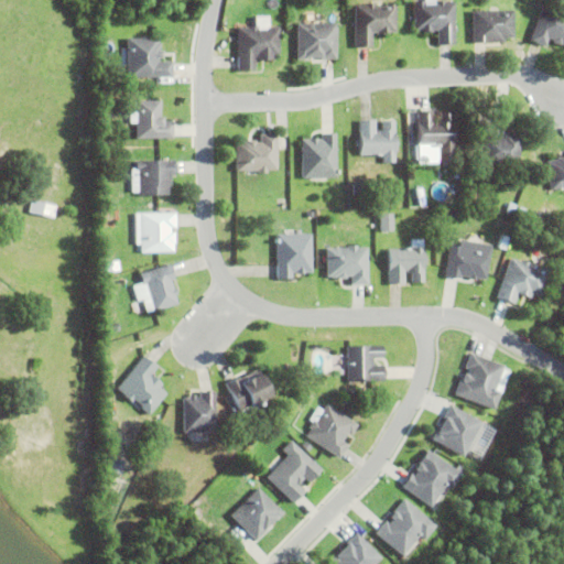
[(432,33),(418,33),(418,32),(412,32),(412,3),(422,3),(422,0),(434,0),(434,2),(444,3),(454,3),(454,46),(436,46),(437,32),(432,32),(432,33)]
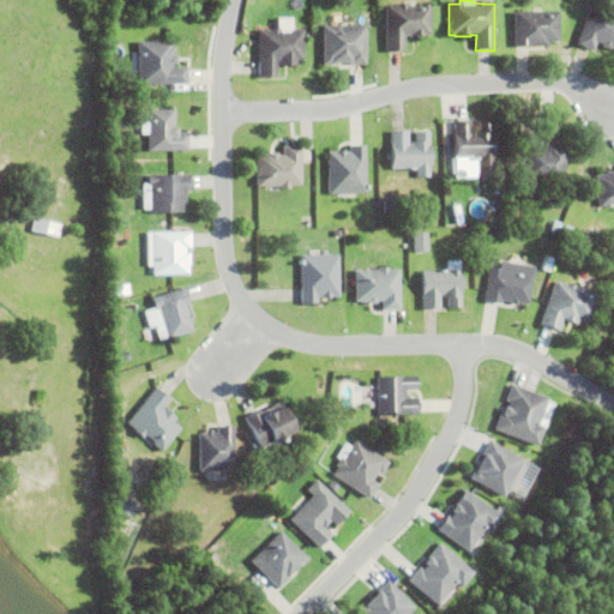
[(431,37),(426,37),(426,38),(409,38),(409,37),(404,37),(404,53),(386,54),(385,7),(396,7),(396,6),(408,6),(408,8),(420,8),(420,7),(429,7),(431,37)]
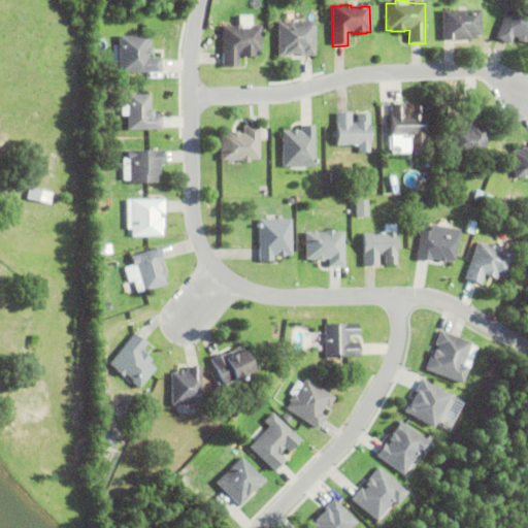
[(527,15),(527,43),(524,42),(523,44),(516,41),(517,38),(513,37),(509,44),(495,40),(506,7),(516,10),(516,8),(525,11),(525,14),(527,15)]
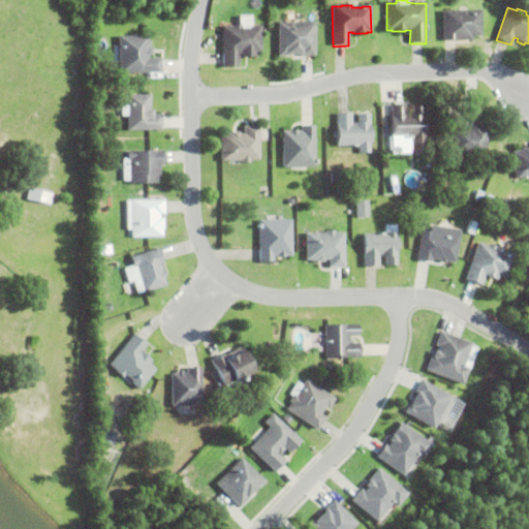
[(443,12),(480,11),(481,37),(472,37),(472,41),(444,42),(443,12)]
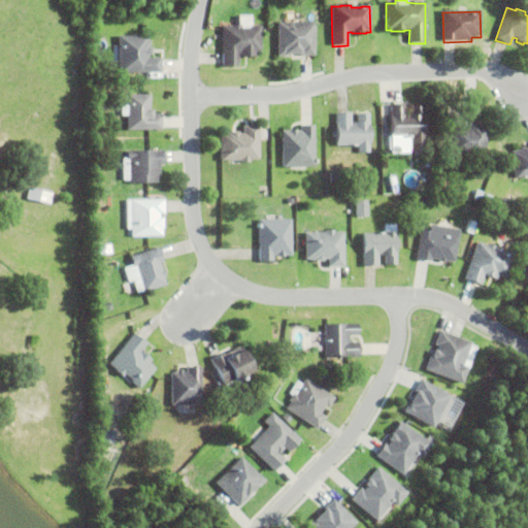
[(300,57),(300,56),(288,56),(288,57),(277,57),(277,25),(315,24),(315,57),(300,57)]
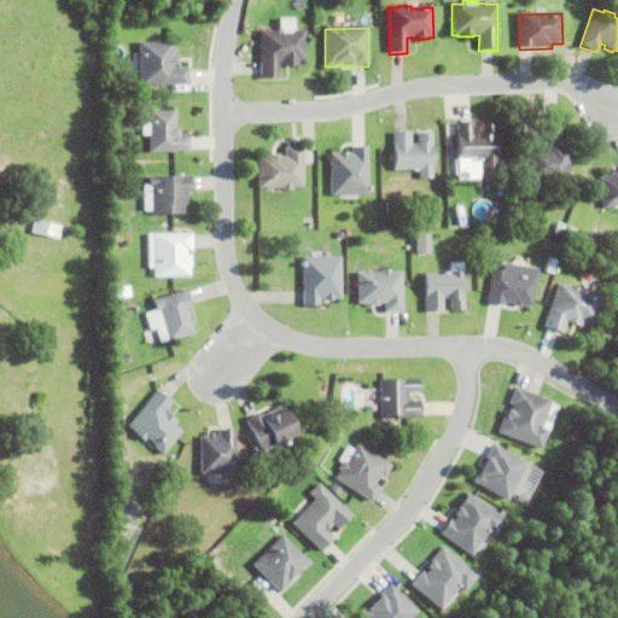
[(292,35),(292,33),(304,33),(305,63),(301,63),(301,68),(280,68),(280,79),(261,79),(260,33),(270,31),(281,30),(281,35),(292,35)]
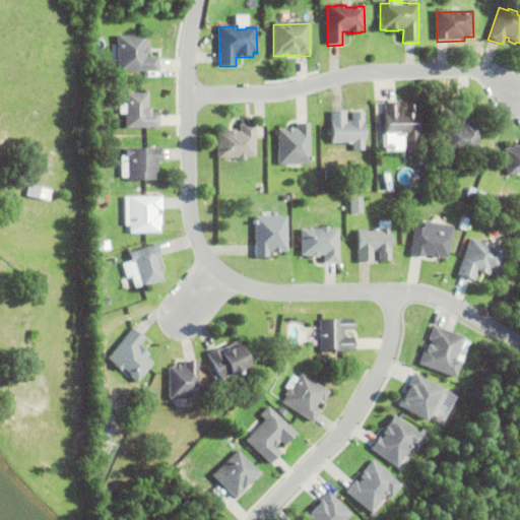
[(147,42),(147,49),(149,49),(149,55),(146,55),(146,59),(159,59),(159,73),(117,73),(116,37),(145,37),(145,42),(147,42)]
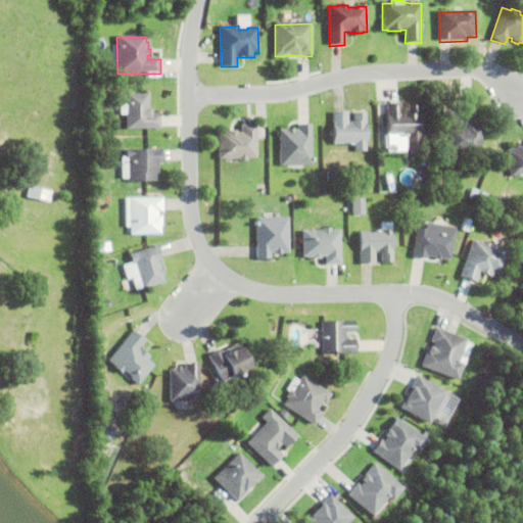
[(151,110),(151,115),(160,115),(160,131),(127,131),(127,115),(121,115),(121,105),(126,105),(126,95),(148,95),(149,111),(151,110)]
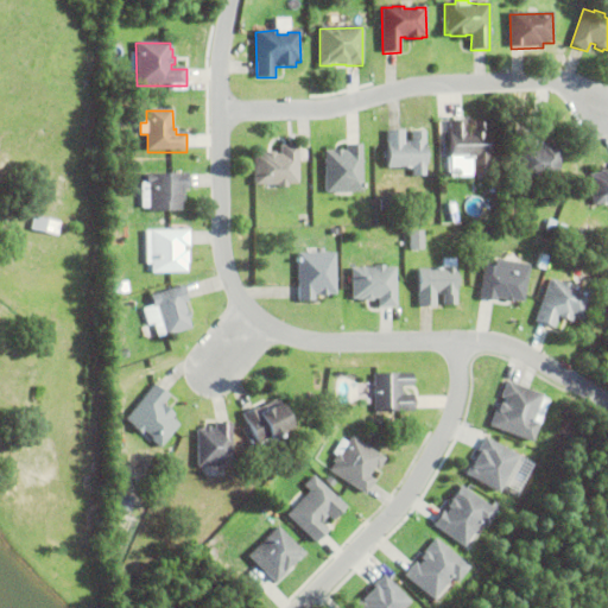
[(469,134),(469,133),(474,133),(474,122),(487,122),(488,177),(475,177),(475,159),(474,159),(472,159),(472,178),(450,178),(450,137),(447,137),(447,134),(439,134),(439,121),(467,121),(467,134),(469,134)]
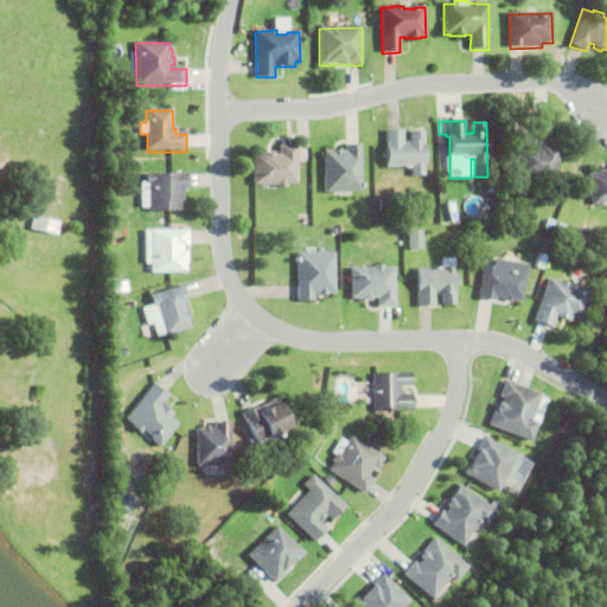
[(406,145),(406,142),(410,142),(410,133),(423,133),(425,178),(411,179),(410,168),(387,170),(385,132),(403,131),(403,145),(406,145)]
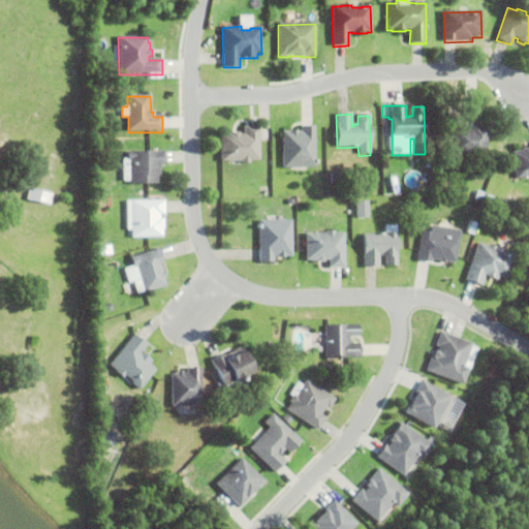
[(489,129),(486,160),(449,156),(453,123),(467,124),(466,130),(470,130),(470,126),(481,127),(481,128),(489,129)]
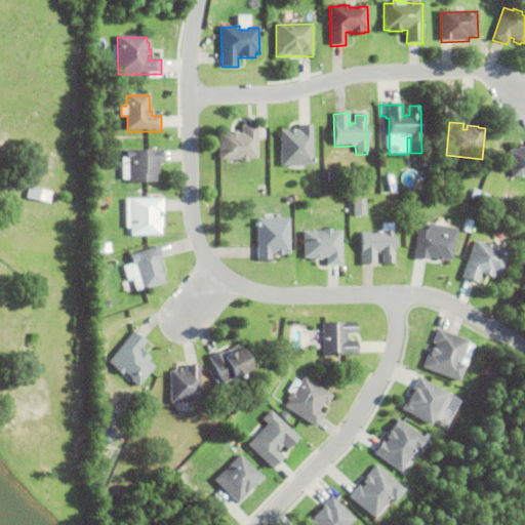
[(306,167),(306,169),(289,169),(289,167),(281,168),(280,131),(287,131),(295,130),(295,131),(298,131),(298,126),(313,126),(314,167),(306,167)]
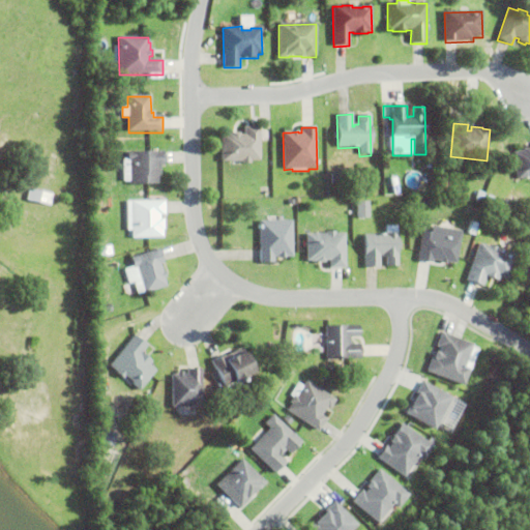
[(231,163),(222,163),(222,136),(226,136),(226,135),(231,135),(231,134),(239,134),(239,136),(243,136),(243,128),(260,128),(260,162),(251,162),(251,166),(231,166),(231,163)]
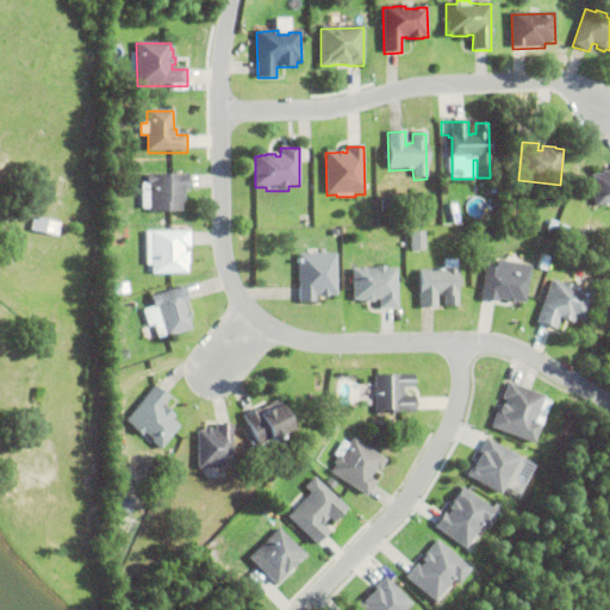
[(300,149),(311,148),(312,162),(300,163),(300,149)]
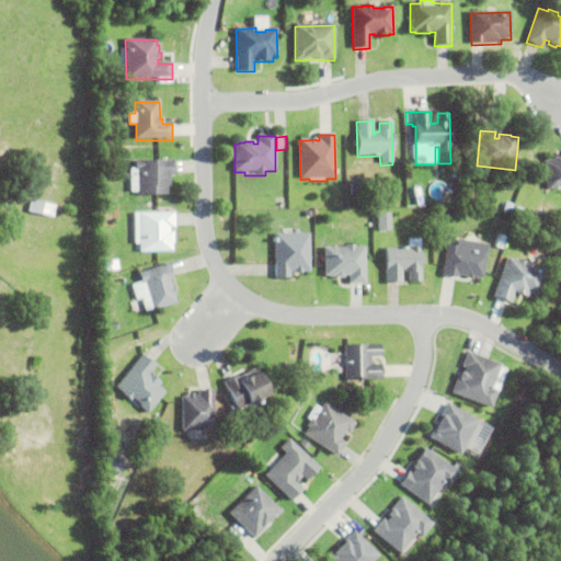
[(560,187),(547,191),(542,163),(547,162),(547,161),(552,161),(552,159),(560,158),(560,187)]
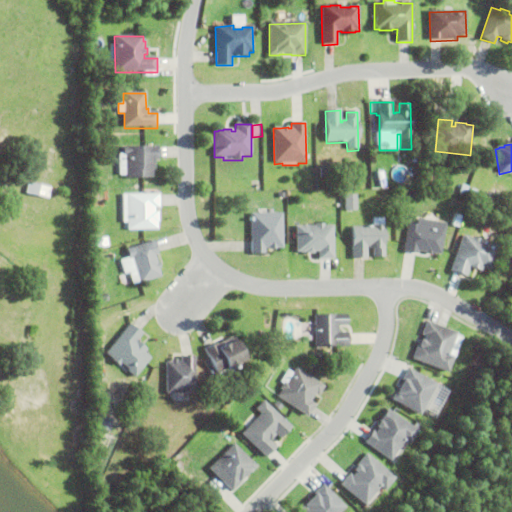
[(126,181),(126,176),(120,176),(119,154),(123,154),(123,148),(159,148),(159,161),(155,161),(155,172),(153,172),(153,181),(126,181)]
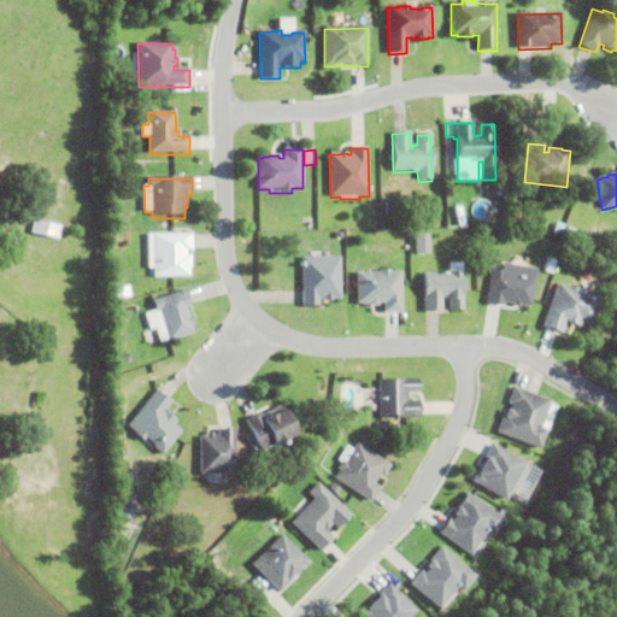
[(386,204),(405,204),(405,213),(398,213),(398,216),(386,217),(386,204)]
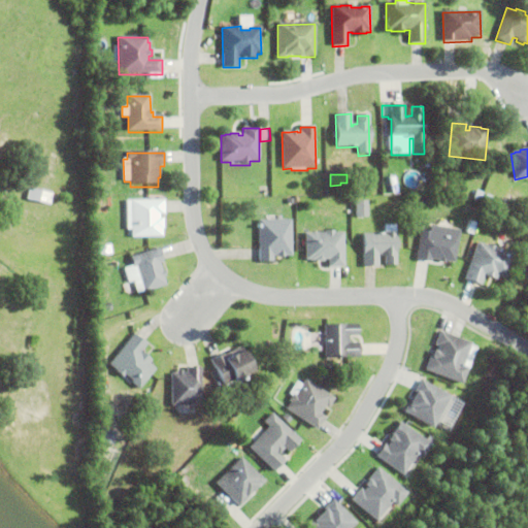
[(491,192),(490,191),(490,190),(490,189),(489,188),(490,187),(490,186),(490,185),(491,185),(492,184),(493,184),(494,184),(495,184),(496,184),(496,185),(497,185),(498,186),(498,187),(498,188),(498,189),(498,190),(497,191),(497,192),(496,192),(495,192),(494,193),(493,192),(492,192),(491,192)]
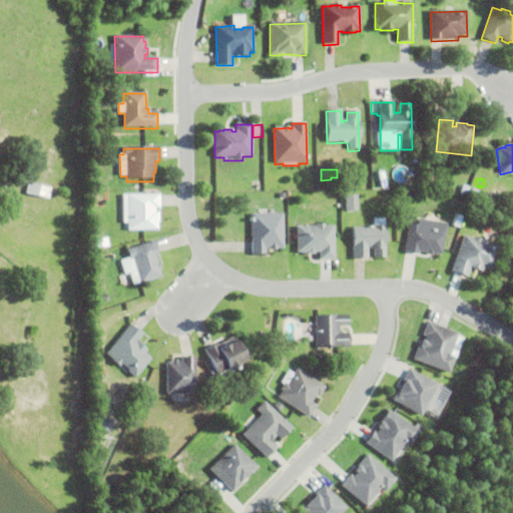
[(26,195),(28,183),(52,188),(49,200),(26,195)]
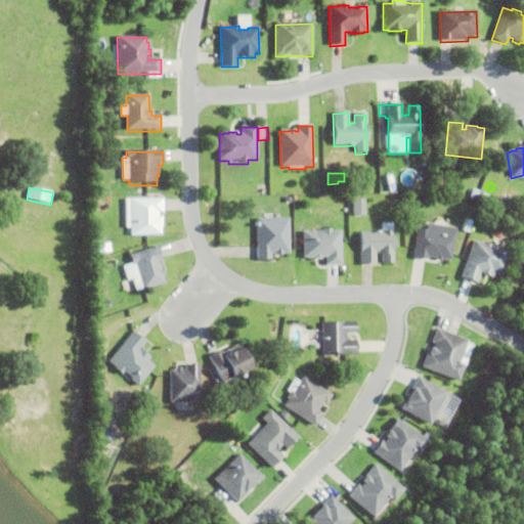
[(470,198),(473,189),(479,191),(476,200),(470,198)]
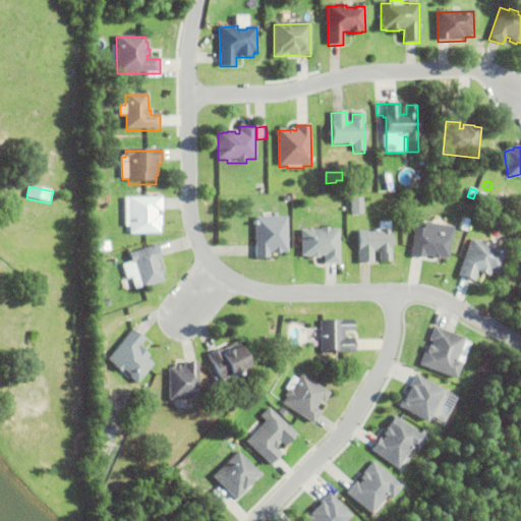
[(477,199),(480,192),(485,195),(482,201),(477,199)]
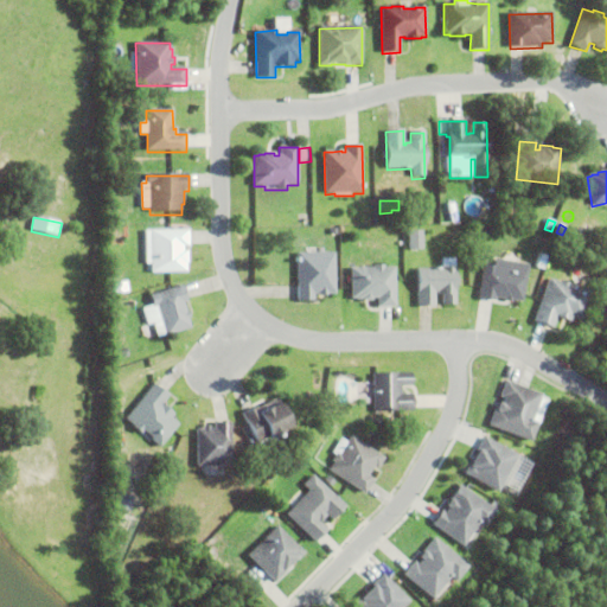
[(110,234),(115,228),(121,234),(115,238),(110,234)]
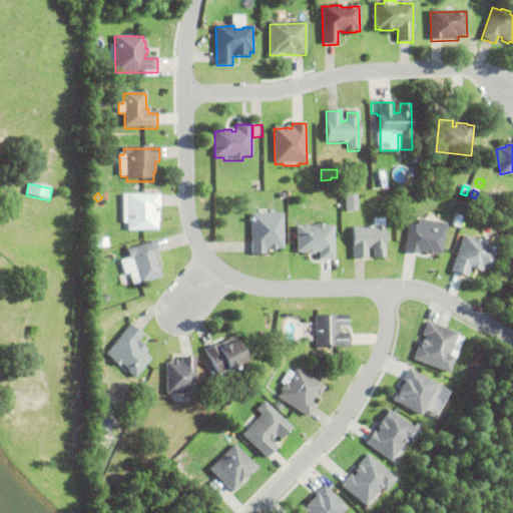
[(159,213),(159,224),(158,224),(158,231),(128,232),(128,224),(123,224),(123,207),(127,207),(127,196),(160,196),(160,210),(155,210),(155,213),(159,213)]
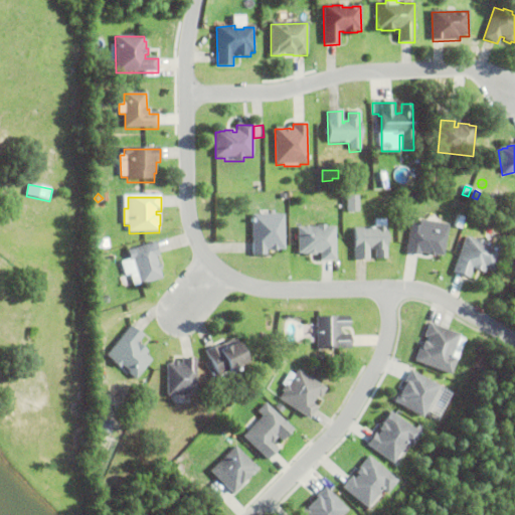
[(347,197),(358,197),(359,213),(347,213),(347,197)]
